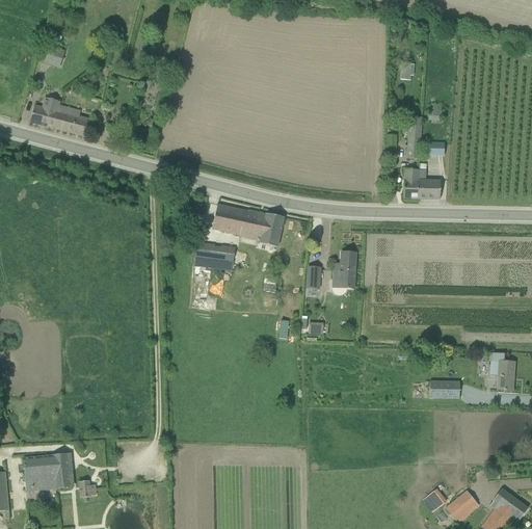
[(46,43),(42,57),(52,60),(52,57),(61,60),(64,49),(46,43)]
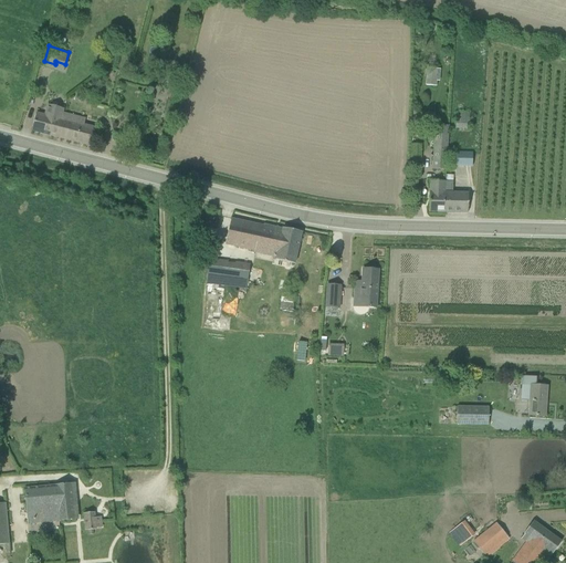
[(440,68),(438,68),(427,66),(426,83),(436,84),(437,79),(440,79),(440,68)]
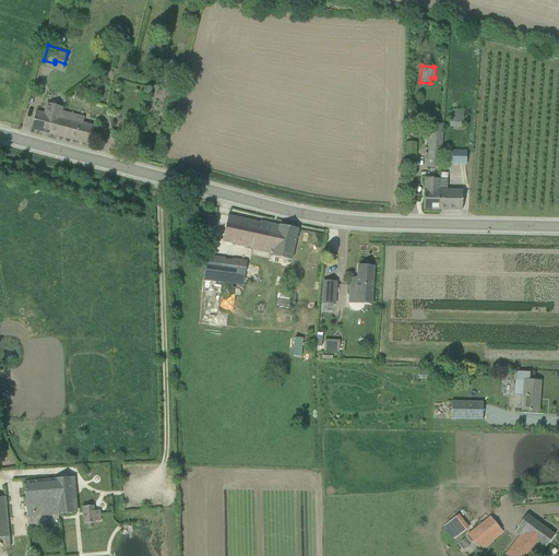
[(56,132),(62,109),(63,105),(46,101),(44,111),(36,109),(32,127),(56,132)]
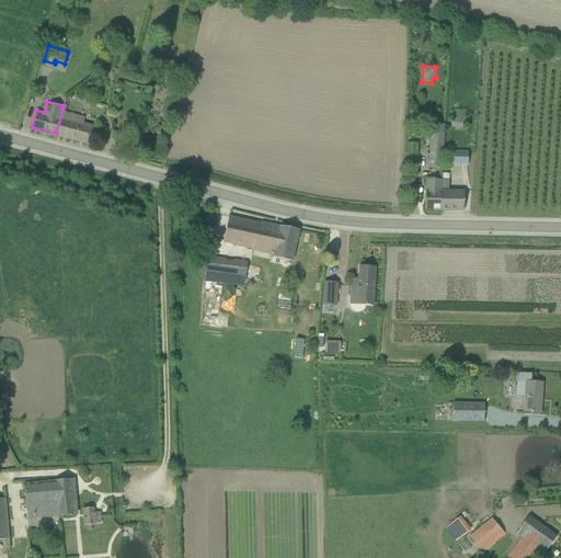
[(451,125),(465,125),(466,109),(451,109),(451,125)]
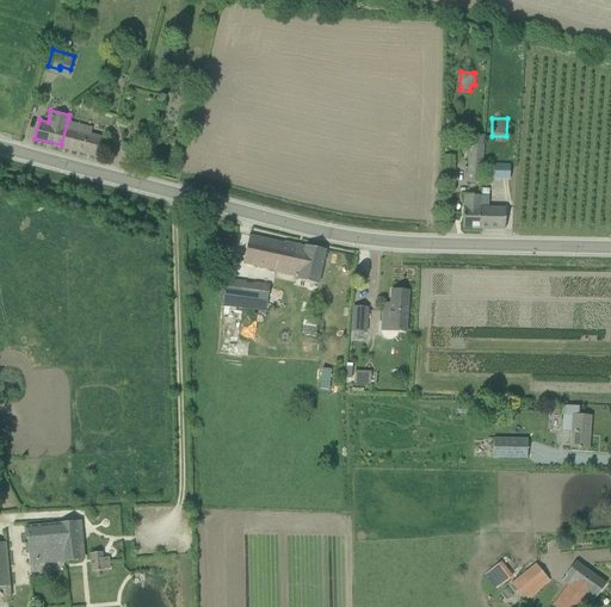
[(68,119),(61,144),(98,154),(103,136),(91,132),(92,125),(68,119)]
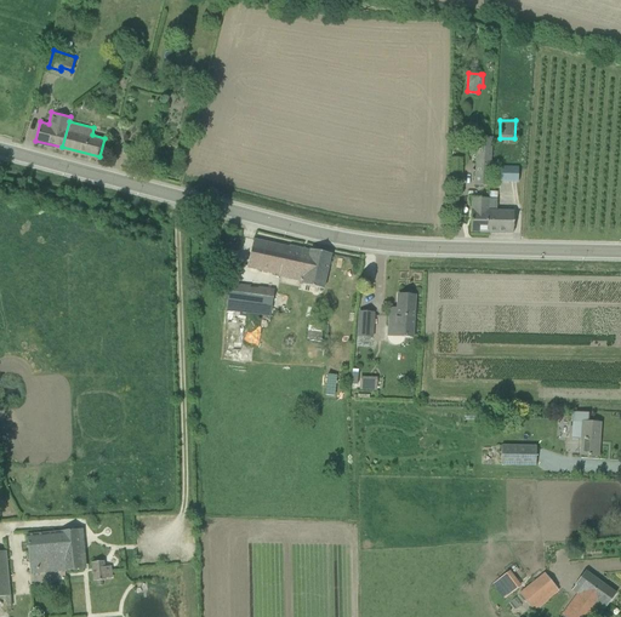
[(474,183),(489,184),(493,136),(478,135),(474,183)]
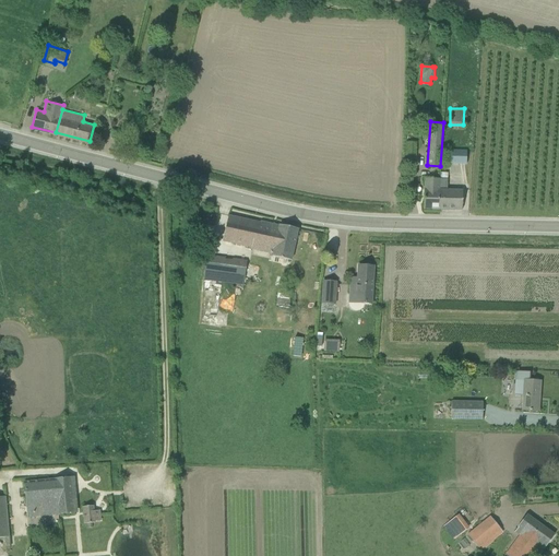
[(415,163),(415,141),(406,140),(406,163),(415,163)]
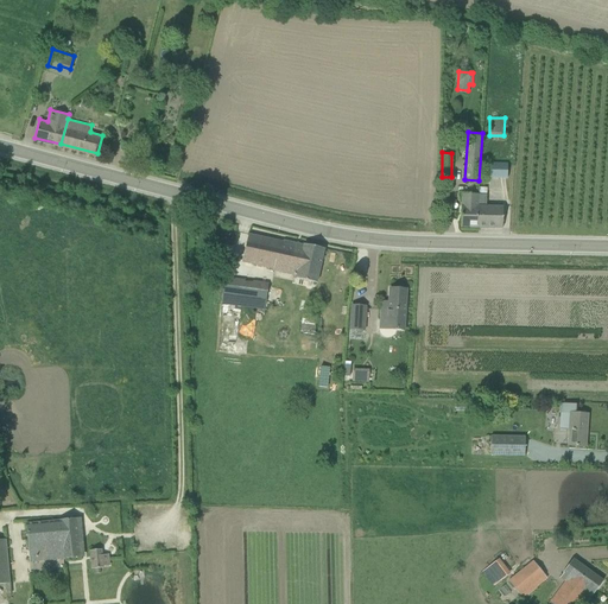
[(488,176),(507,176),(507,160),(488,160),(488,176)]
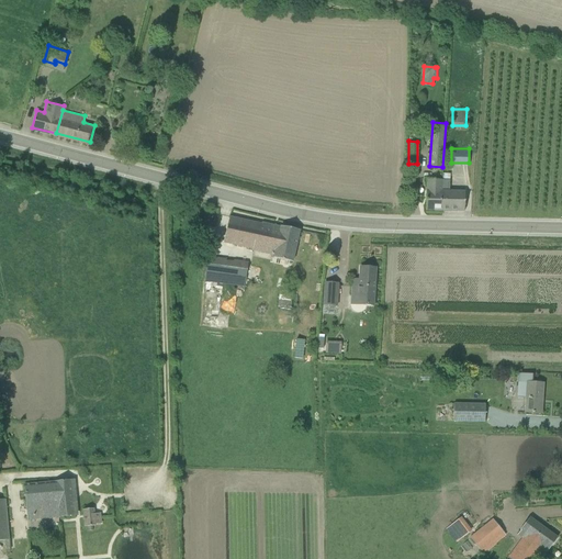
[(464,189),(449,189),(450,171),(442,171),(442,178),(441,189),(440,209),(464,209),(464,189)]
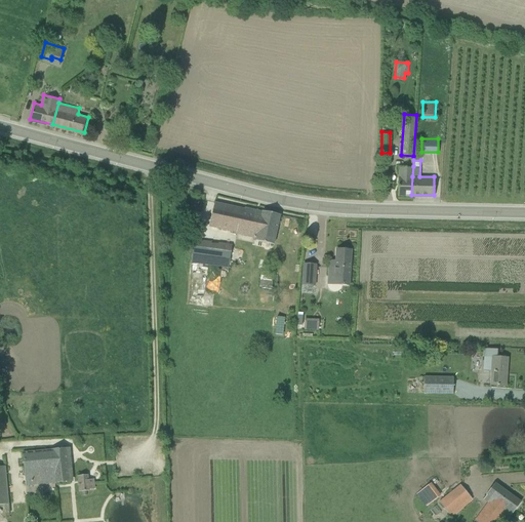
[(398,194),(411,195),(412,176),(413,166),(399,165),(399,175),(398,194)]
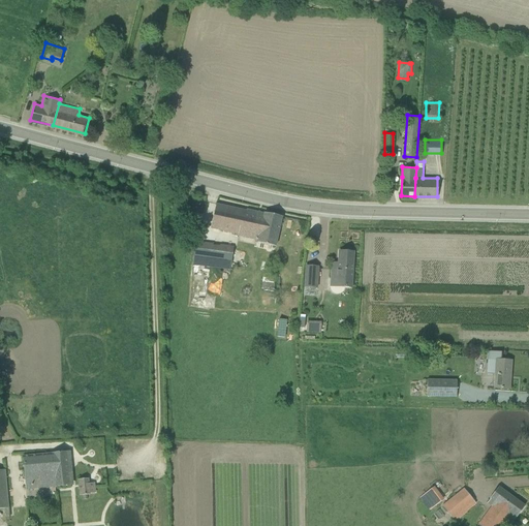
[(275,244),(282,215),(265,211),(265,212),(246,208),(246,209),(216,203),(211,225),(238,231),(238,234),(258,238),(257,241),(275,244)]
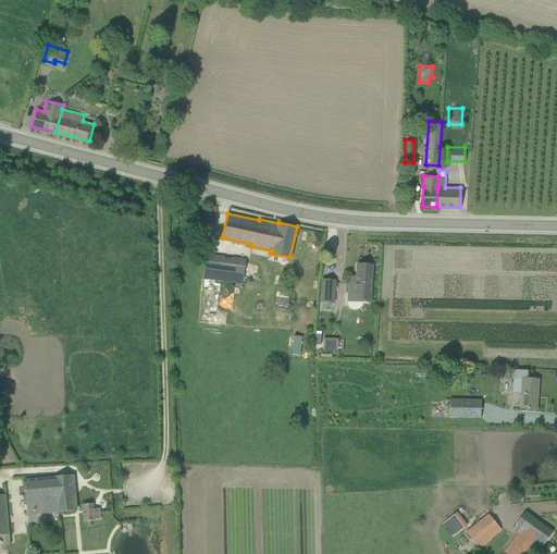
[(246,259),(210,255),(206,255),(202,277),(243,282),(246,259)]
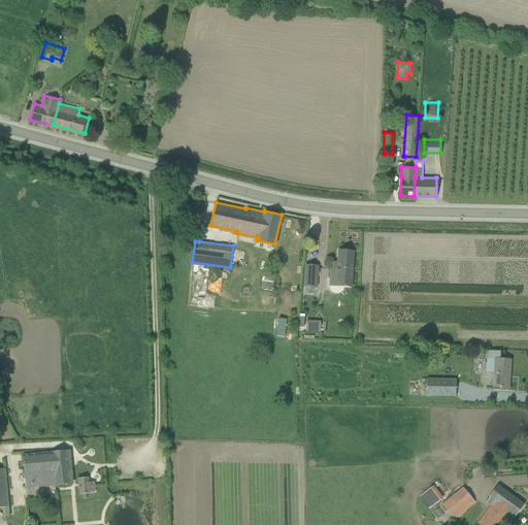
[(351,286),(351,276),(353,250),(338,249),(337,275),(336,285),(351,286)]
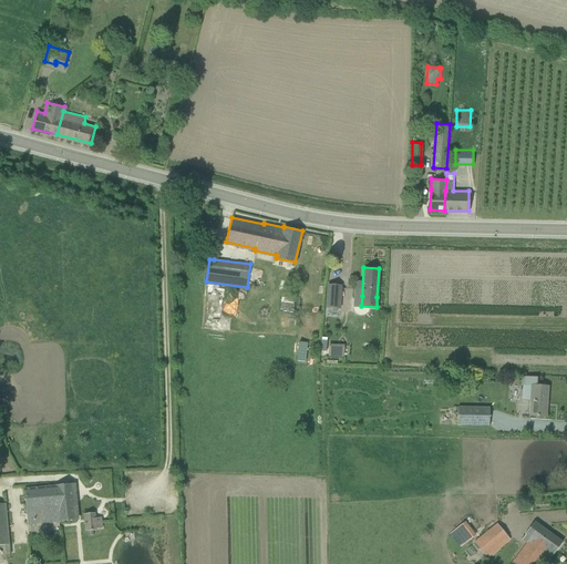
[(328,284),(327,306),(339,306),(340,284),(328,284)]
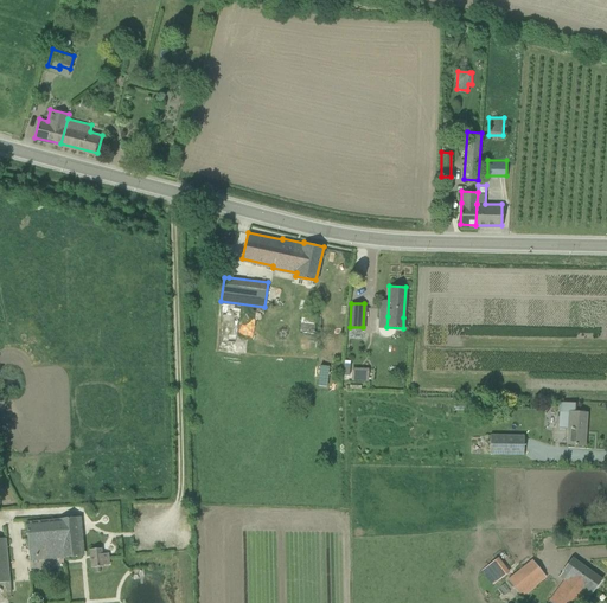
[(353,365),(353,378),(369,378),(369,365),(353,365)]
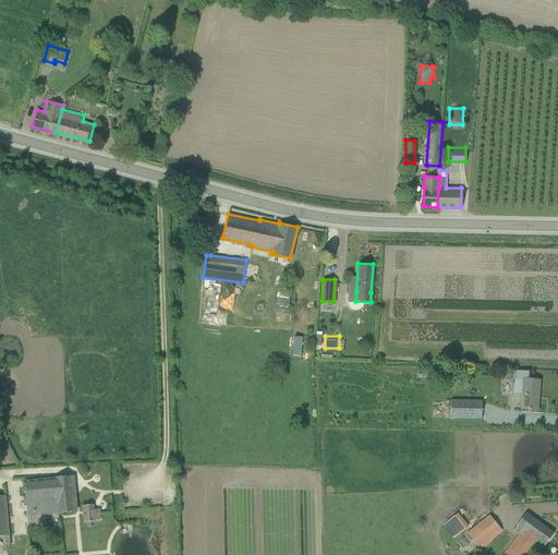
[(537,408),(540,378),(528,377),(529,370),(516,369),(514,377),(513,391),(522,393),(521,407),(537,408)]
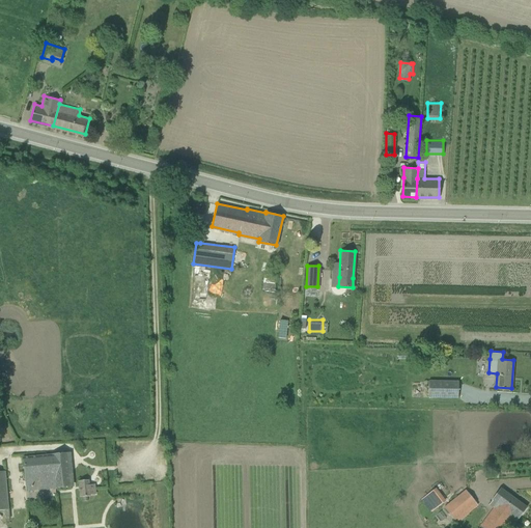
[(458,396),(458,380),(428,380),(428,396),(458,396)]
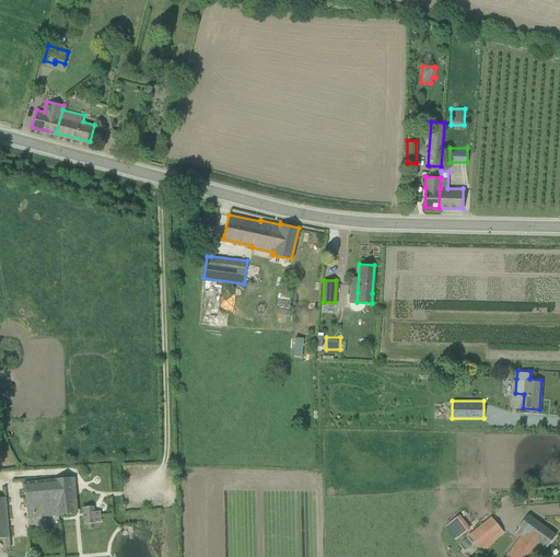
[(74,511),(71,476),(24,480),(27,515),(74,511)]
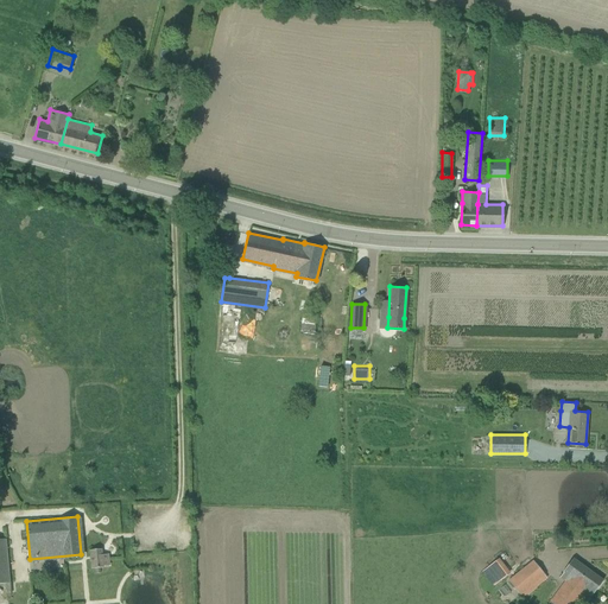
[(102,553),(101,547),(89,548),(92,566),(103,565),(103,564),(111,563),(109,552),(102,553)]
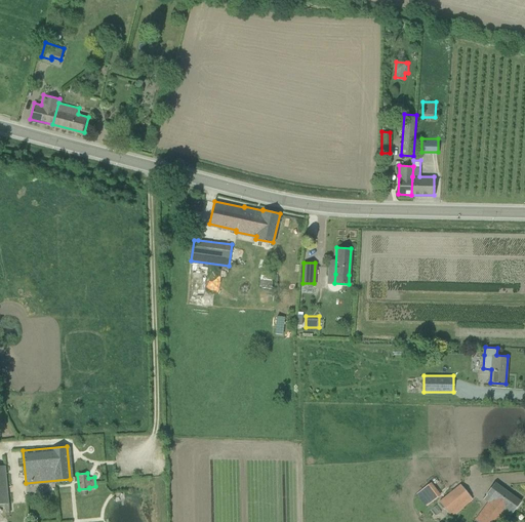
[(416,491),(426,504),(441,492),(432,480),(416,491)]
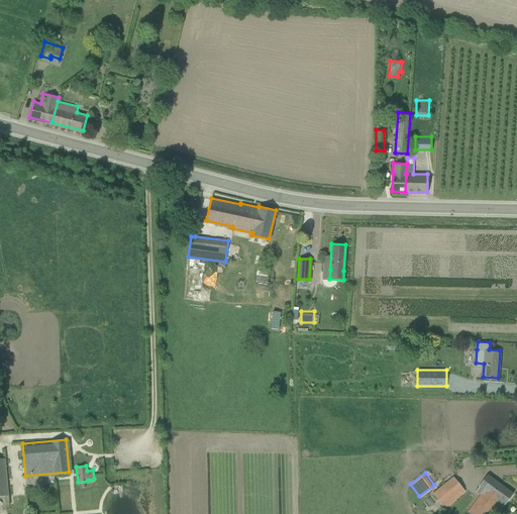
[(504,504),(513,493),(487,474),(479,486),(476,490),(481,494),(472,506),(483,513),(488,513),(496,504),(501,508),(504,504)]
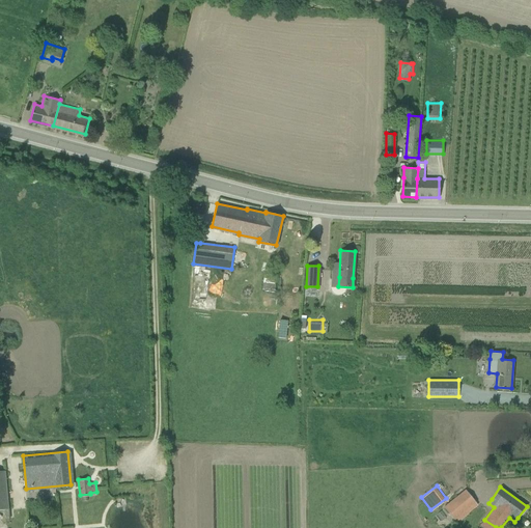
[(475,501),(466,489),(444,506),(454,518),(475,501)]
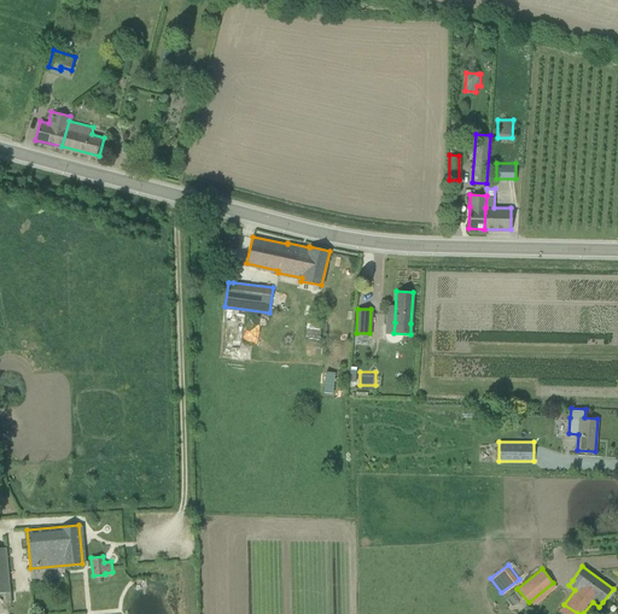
All buildings are outlined.
